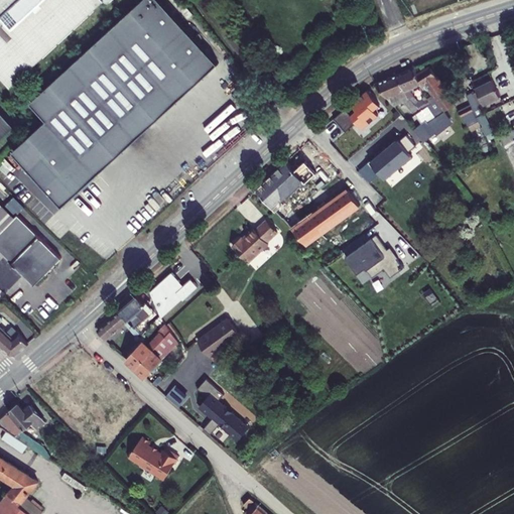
[(0,78),(9,89),(104,1),(109,3),(112,0),(0,0),(0,78)]
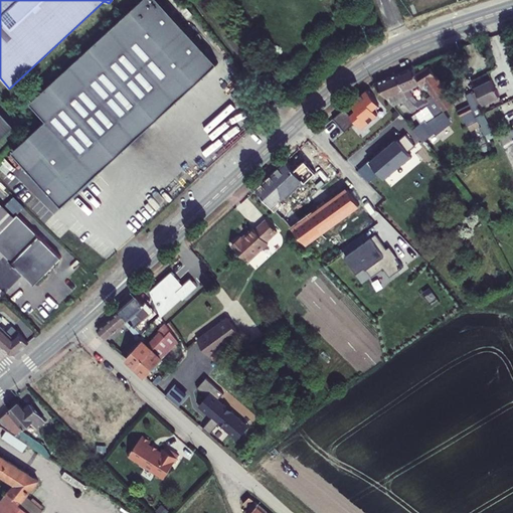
[(46,121),(12,152),(61,206),(217,63),(158,0),(141,0),(30,103),(46,121)]
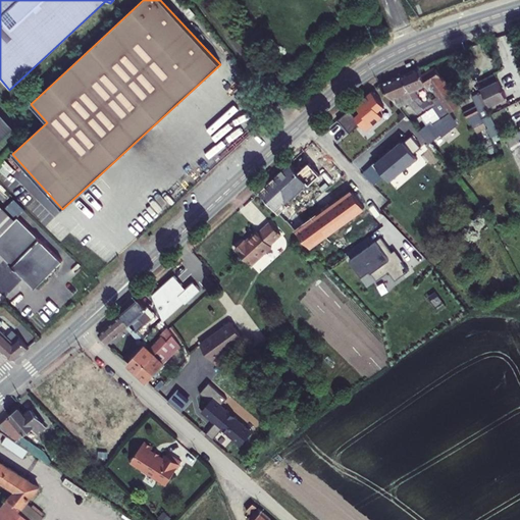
[(403,78),(412,100),(417,98),(413,89),(423,86),(424,86),(423,83),(419,70),(403,78)]
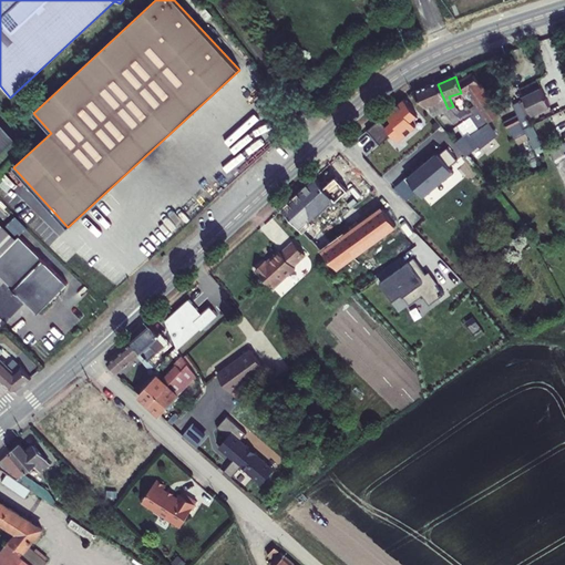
[(448,109),(438,84),(412,94),(431,117),(442,113),(453,124),(458,120),(455,116),(448,109)]
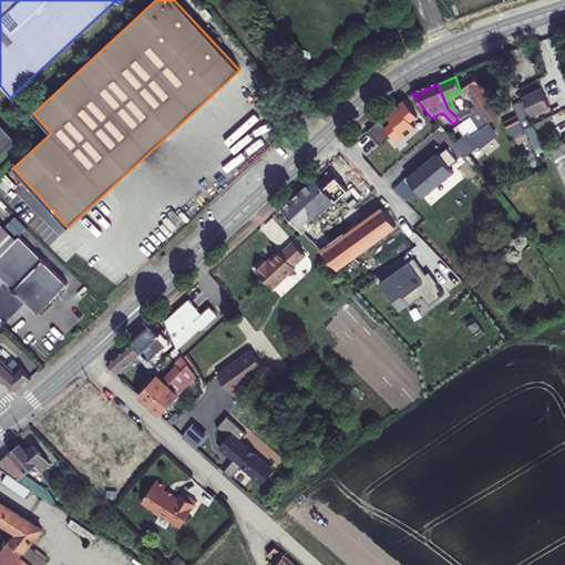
[(522,100),(511,105),(519,121),(547,108),(544,100),(544,98),(543,99),(538,89),(521,98),(522,100)]
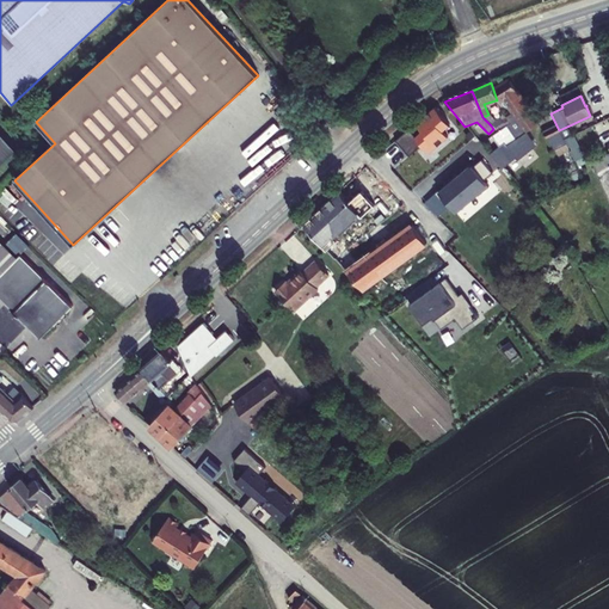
[(499,111),(505,108),(500,100),(496,97),(497,100),(496,100),(499,111)]
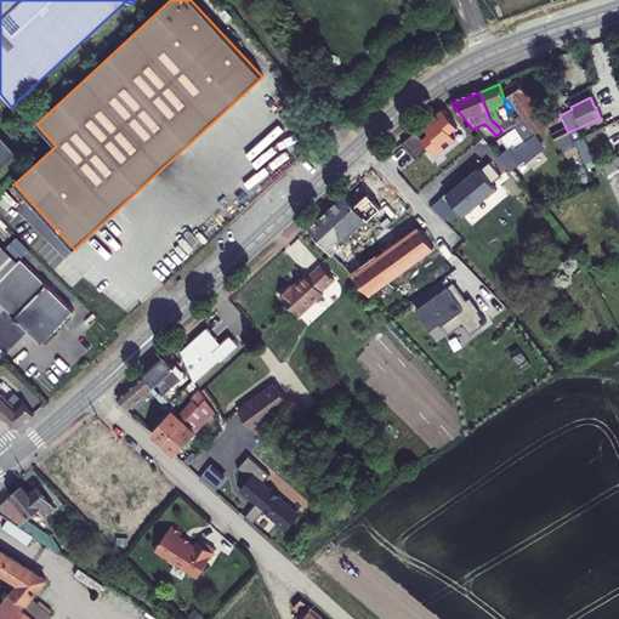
[(539,107),(528,113),(538,132),(550,126),(539,107)]
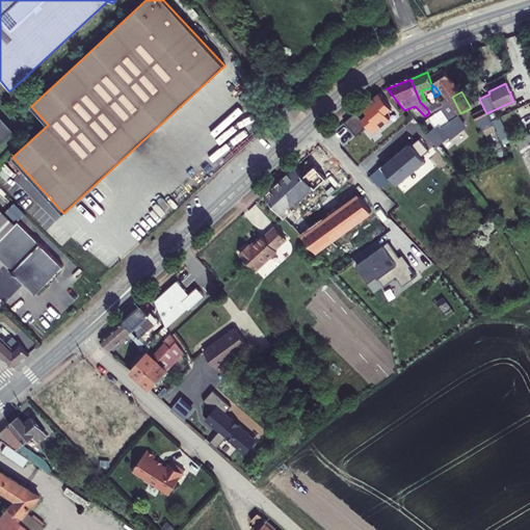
[(385,115),(391,110),(377,95),(360,109),(366,116),(361,121),(355,114),(344,124),(355,137),(367,128),(373,134),(389,121),(385,115)]
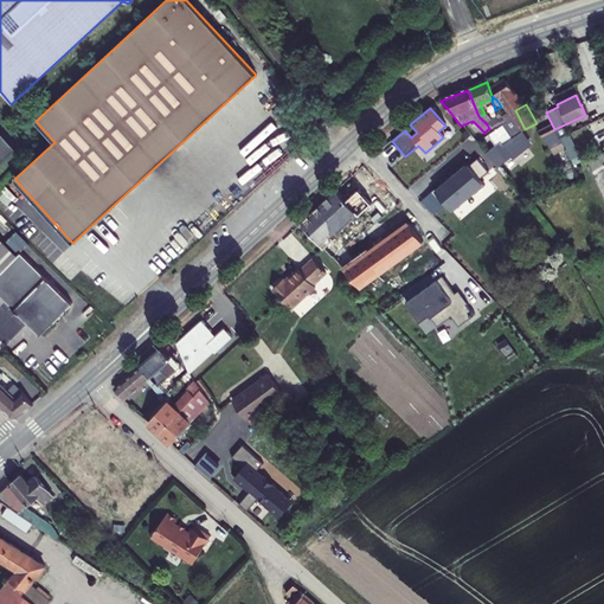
[(484,114),(479,116),(487,124),(489,128),(494,126),(492,122),(495,120),(500,116),(496,113),(488,119),(484,114)]
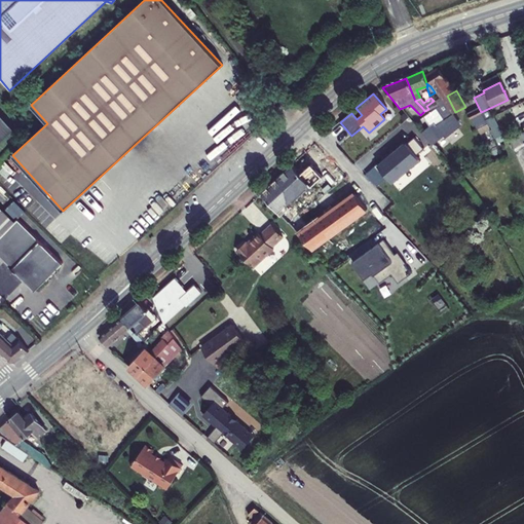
[(262,110),(268,116),(276,109),(271,102),(262,110)]
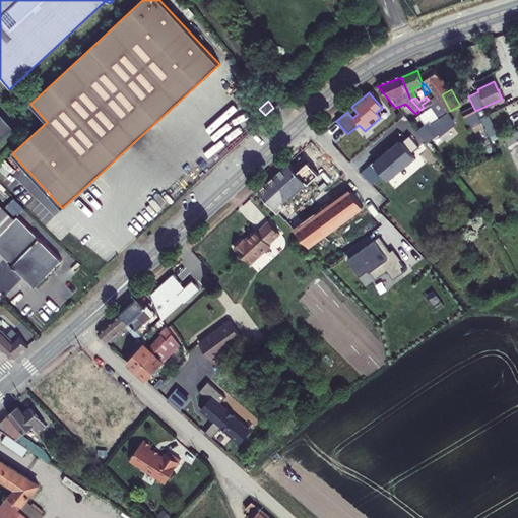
[(428,107),(427,106),(424,108),(419,110),(430,123),(440,116),(432,105),(428,107)]
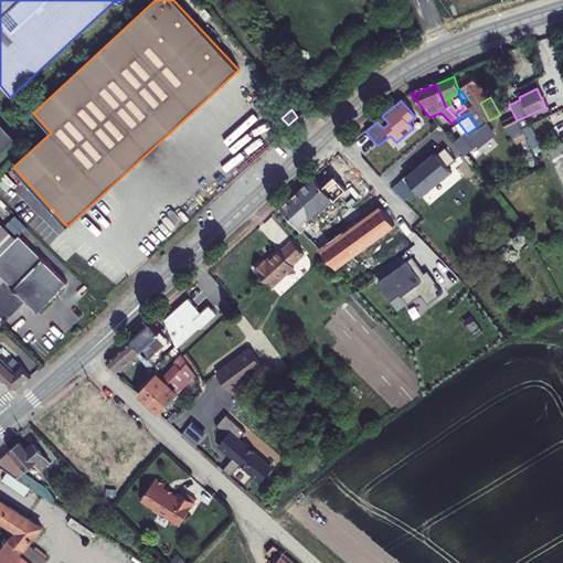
[(0,150),(13,139),(0,125),(0,150)]
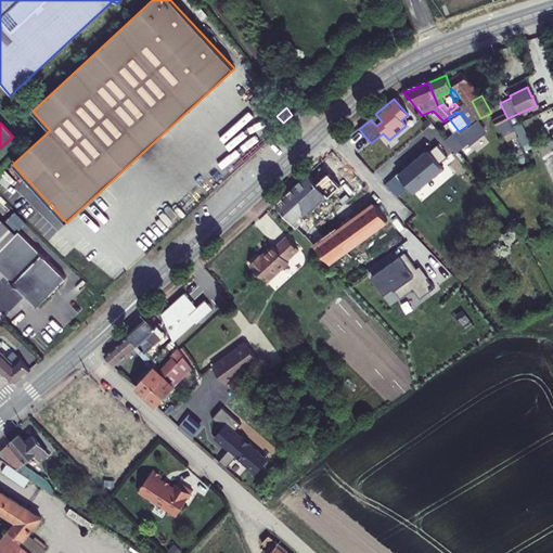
[(519,124),(512,127),(521,146),(528,143),(519,124)]
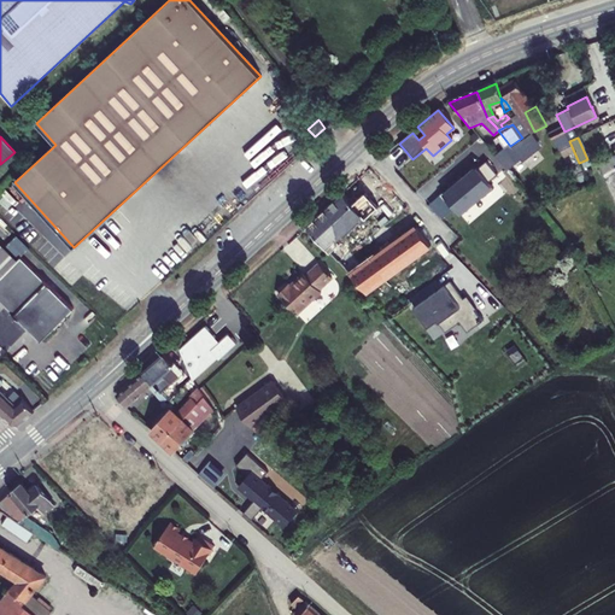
[(474,168),(441,195),(460,217),(492,189),(487,185),(498,176),(486,163),(476,171),(474,168)]
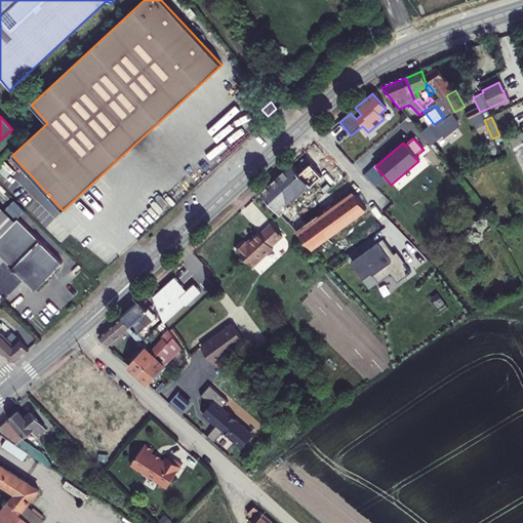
[(286,223),(294,214),(278,196),(318,158),(308,148),(259,193),(286,223)]
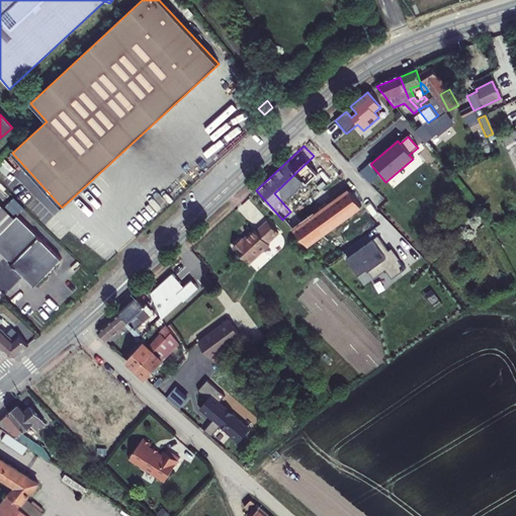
[(455,146),(450,150),(458,161),(464,157),(455,146)]
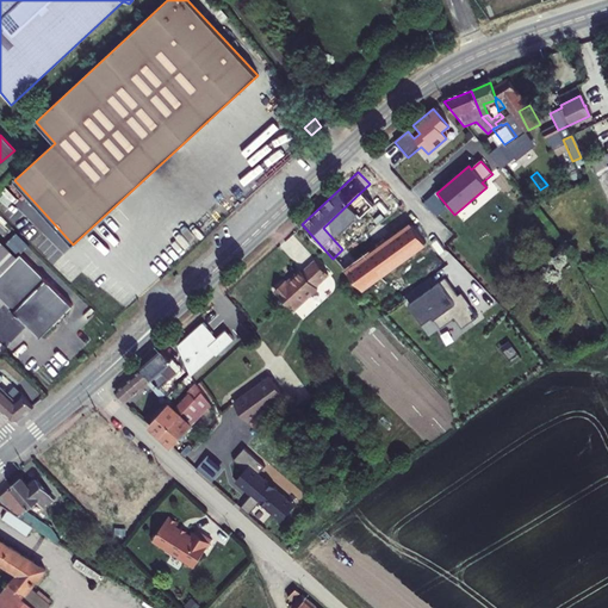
[(355,264),(342,249),(333,259),(332,259),(359,289),(423,243),(410,225),(355,264)]
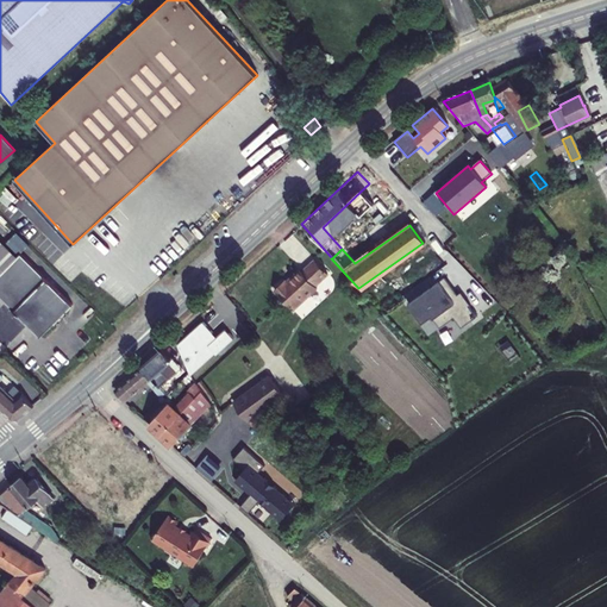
[(0,300),(29,330),(37,338),(69,306),(18,255),(14,258),(0,244),(0,300)]
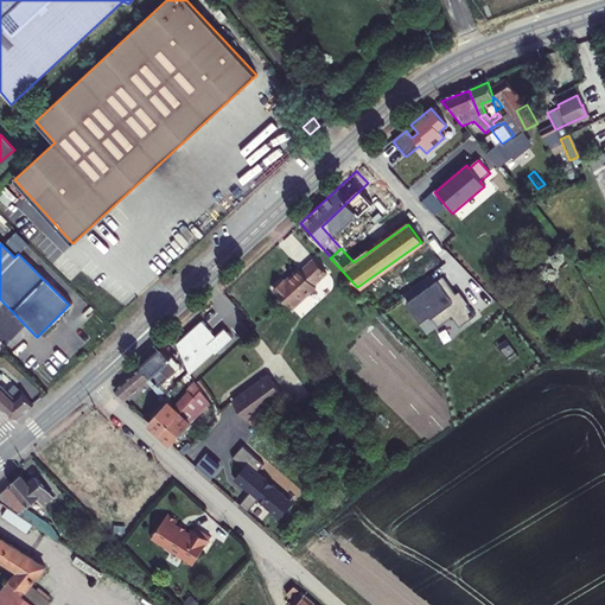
[(280,280),(271,288),(290,309),(313,287),(311,285),(324,273),(312,260),(299,272),(297,269),(282,282),(280,280)]
